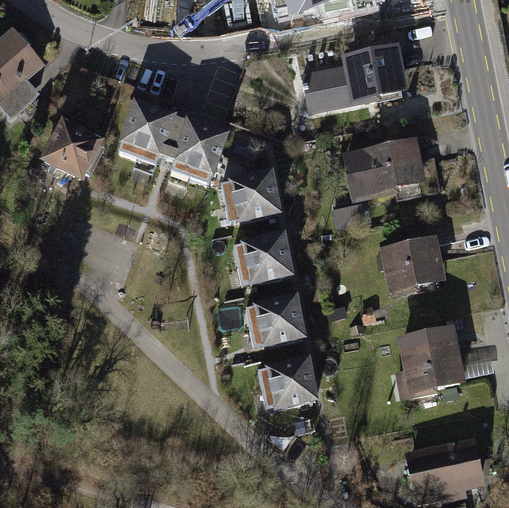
[(321,0),(324,12),(348,7),(346,0),(288,0),(289,4),(310,0),(321,0)]
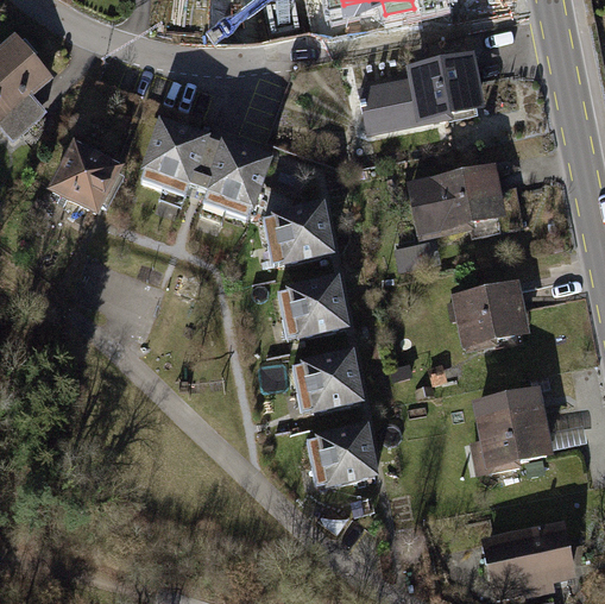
[(13,39),(0,50),(0,139),(6,146),(42,115),(29,100),(50,82),(13,39)]
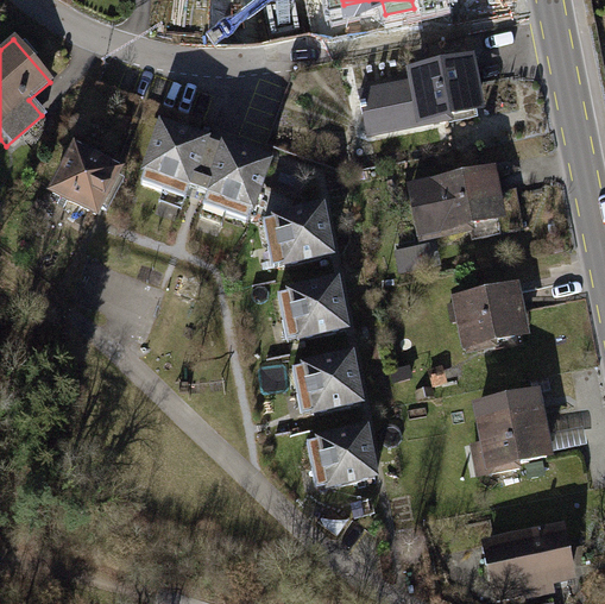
[(357,86),(366,133),(452,117),(451,112),(484,106),(473,51),(405,64),(408,76),(357,86)]
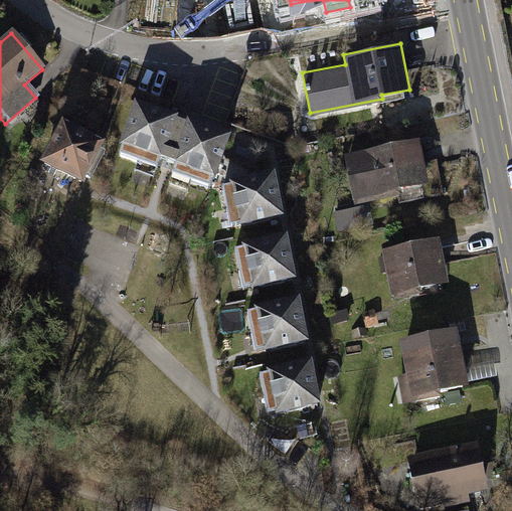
[(214,177),(230,132),(134,98),(118,142),(121,144),(118,151),(156,164),(160,154),(175,159),(171,170),(208,184),(211,176),(214,177)]
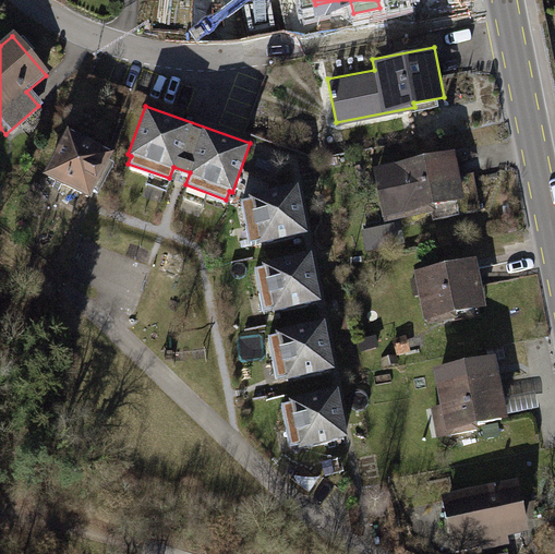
[(112,149),(65,125),(40,172),(87,196),(112,149)]
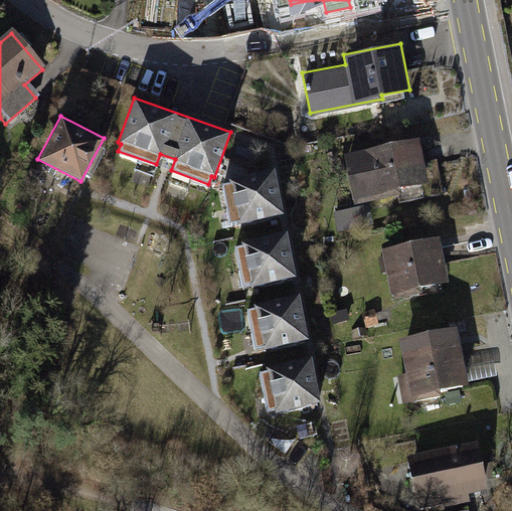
[(418,137),(343,153),(354,202),(401,192),(400,189),(429,183),(418,137)]
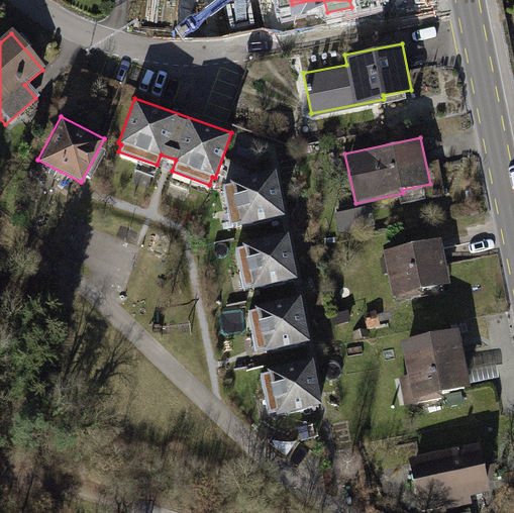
[(229,183),(222,184),(231,223),(237,221),(238,225),(285,215),(275,169),(229,179),(229,183)]
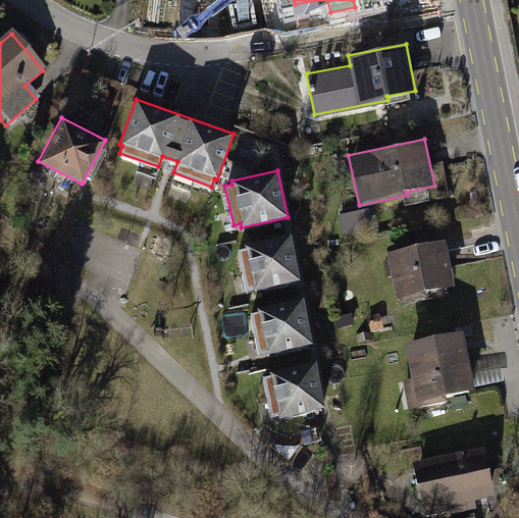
[(368,206),(341,208),(343,230),(370,228),(368,206)]
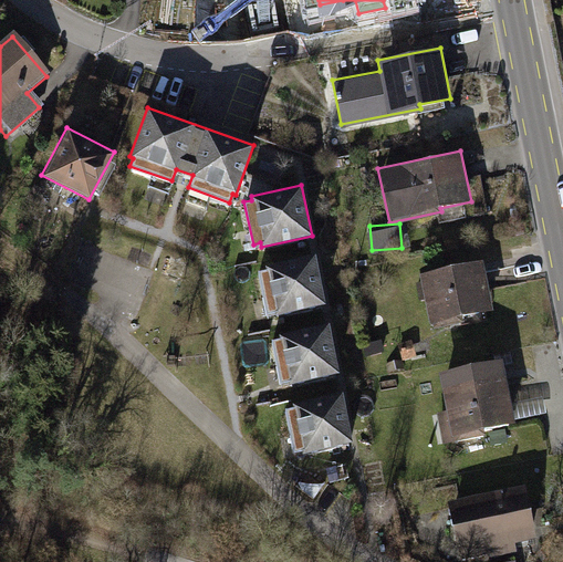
[(379,268),(394,345),(508,324),(492,247),(379,268)]
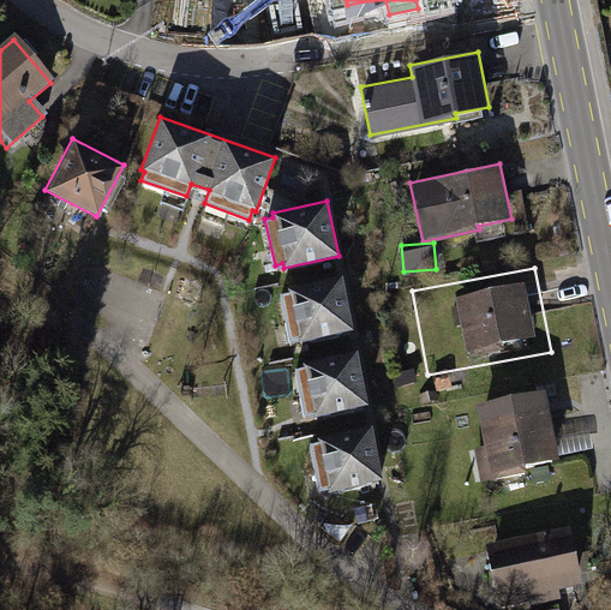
[(288,292),(280,293),(289,339),(297,338),(298,342),(352,330),(341,276),(287,287),(288,292)]
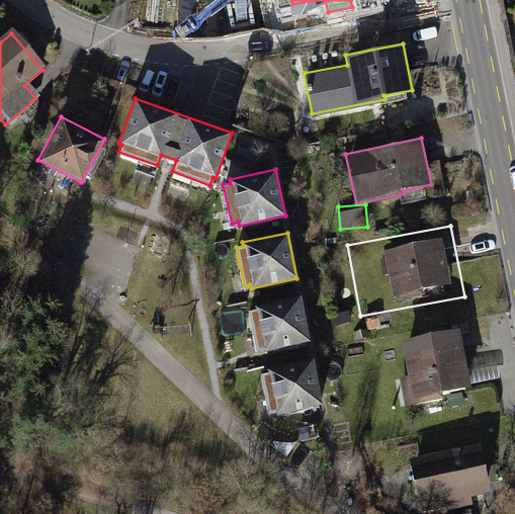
[(255,309),(248,310),(256,348),(264,346),(264,350),(310,341),(301,295),(254,306),(255,309)]
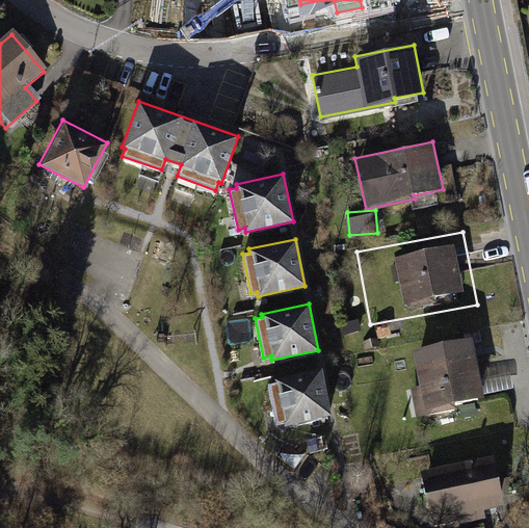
[(408,385),(414,415),(455,406),(454,403),(484,397),(473,337),(412,348),(418,384),(408,385)]
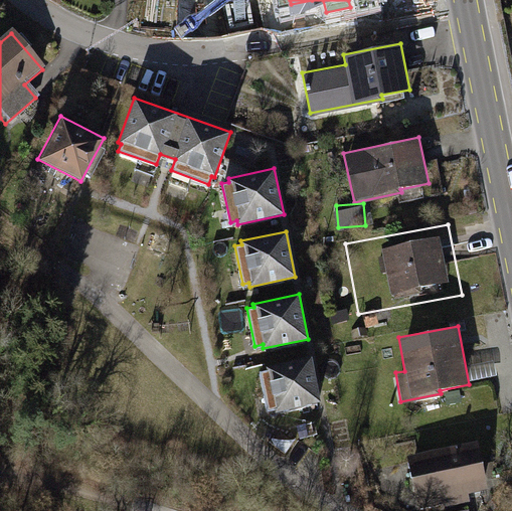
[(311,357),(266,366),(267,369),(259,371),(267,409),(275,408),(276,412),(321,402),(311,357)]
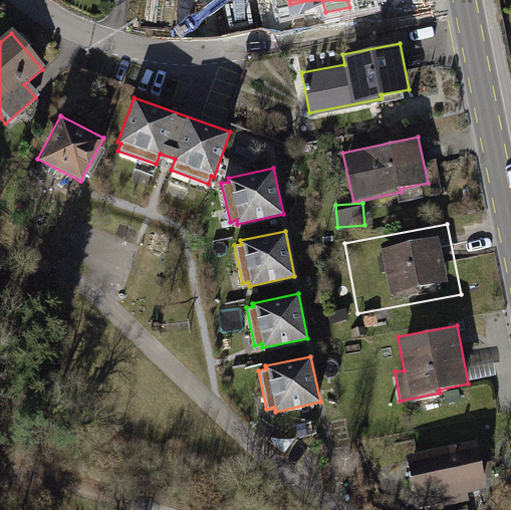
[(477,438),(407,453),(418,504),(444,499),(445,504),(470,499),(468,490),(487,486),(477,438)]
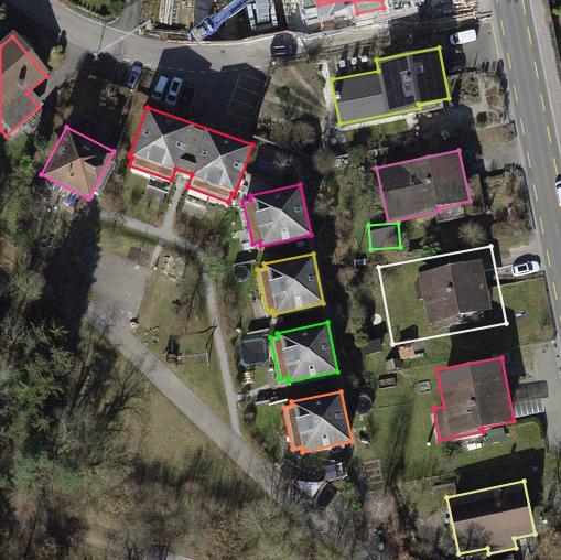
All buildings are outlined.
